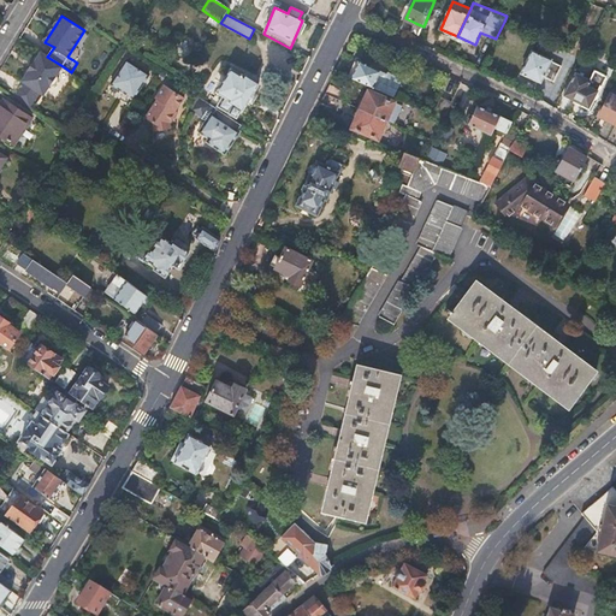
[(412,33),(419,36),(424,27),(415,23),(412,33)]
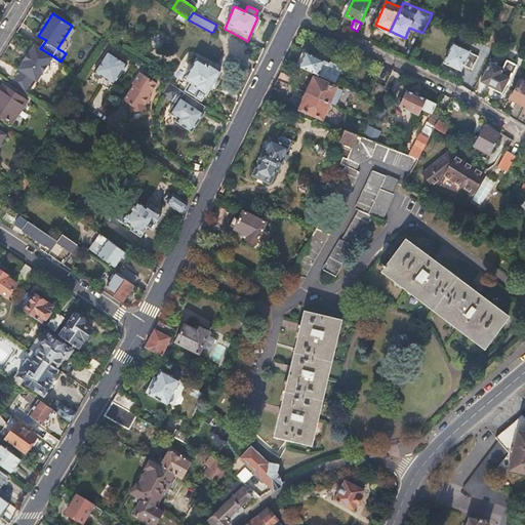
[(479,56),(470,52),(471,50),(454,43),(445,63),(461,71),(463,65),(474,70),(479,56)]
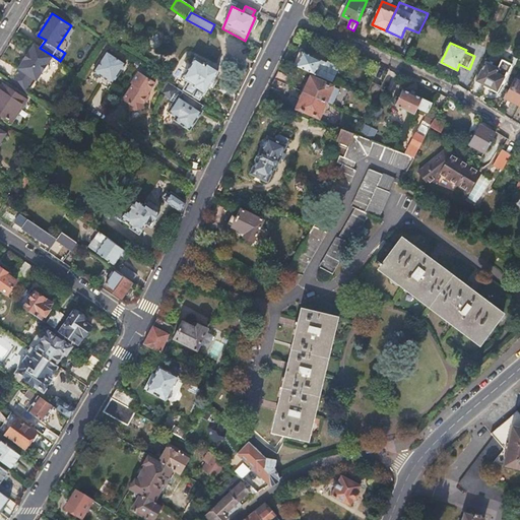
[(40,48),(35,45),(29,53),(27,53),(23,61),(24,62),(19,69),(38,81),(42,74),(46,73),(49,68),(49,65),(48,64),(53,56),(40,48)]
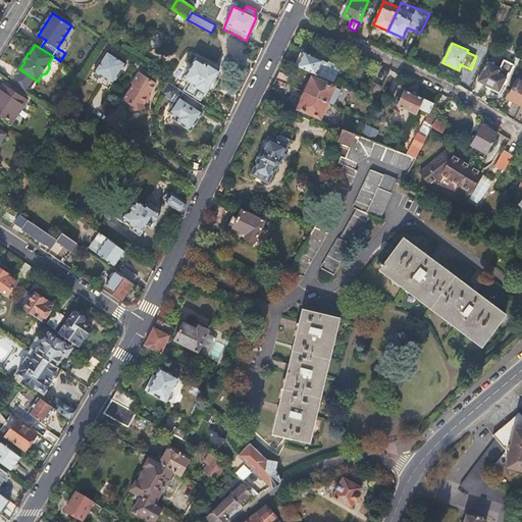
[(107,49),(94,69),(113,83),(126,62),(107,49)]
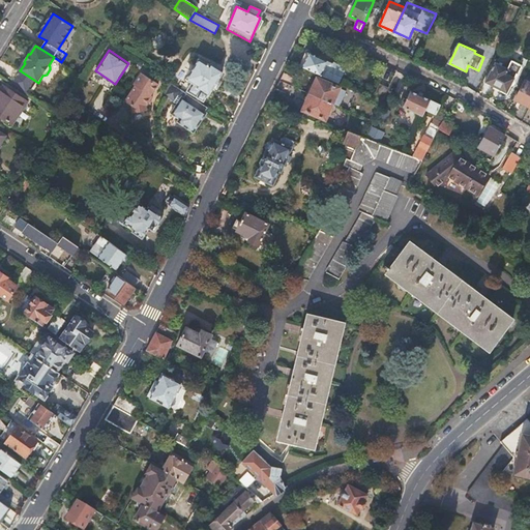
[(307,52),(301,66),(340,85),(342,80),(323,70),(327,61),(307,52)]
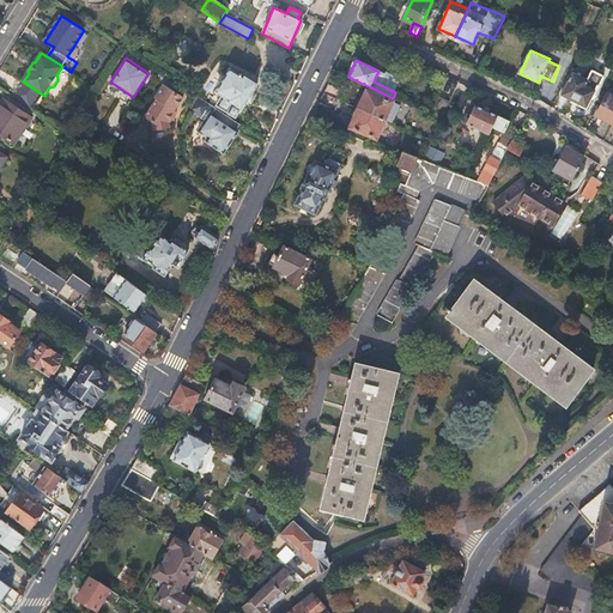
[(230,68),(217,91),(223,95),(217,105),(235,116),(240,108),(242,109),(258,83),(243,74),(242,76),(230,68)]
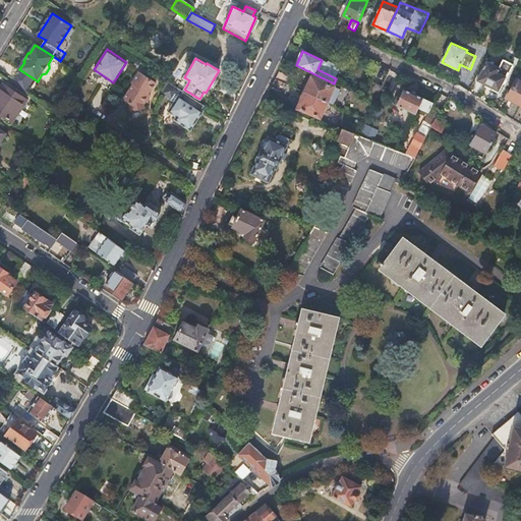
[(477,80),(498,92),(502,85),(505,82),(505,79),(509,73),(513,65),(504,60),(499,68),(487,62),(477,80)]
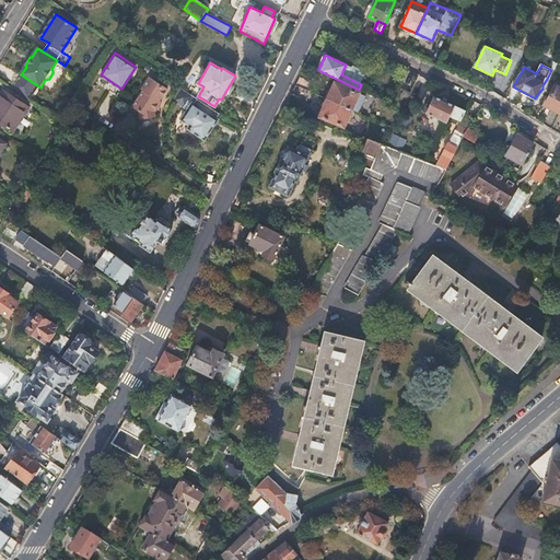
[(316,84),(300,78),(300,79),(295,85),(313,93),(316,84)]
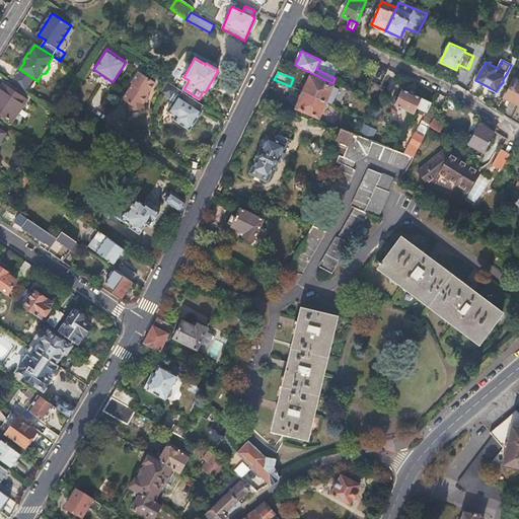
[(129,90),(120,105),(126,110),(127,117),(142,114),(141,108),(147,99),(145,98),(152,87),(135,76),(127,89),(129,90)]
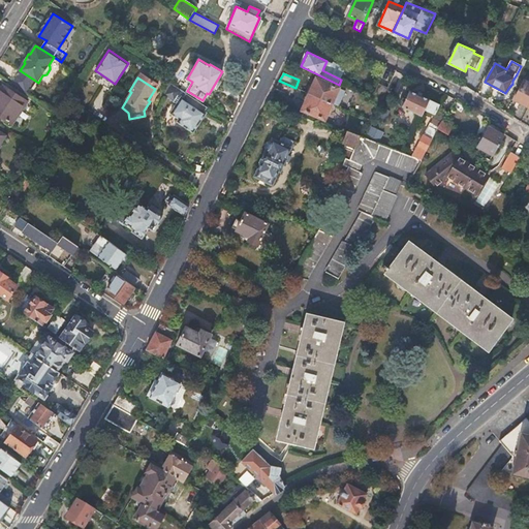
[(316,79),(310,94),(331,103),(334,96),(338,88),(316,79)]
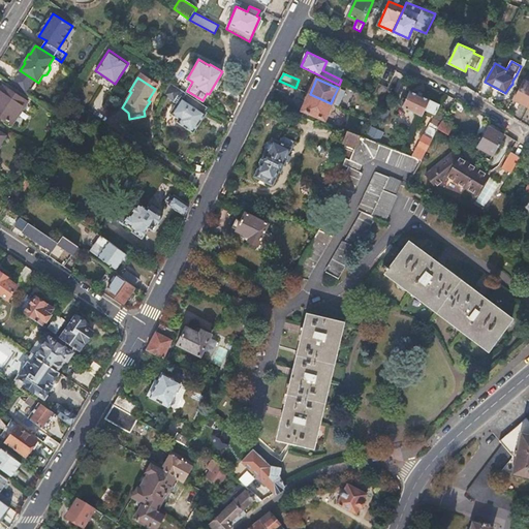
[(296,88),(279,81),(275,89),(275,90),(291,96),(296,88)]
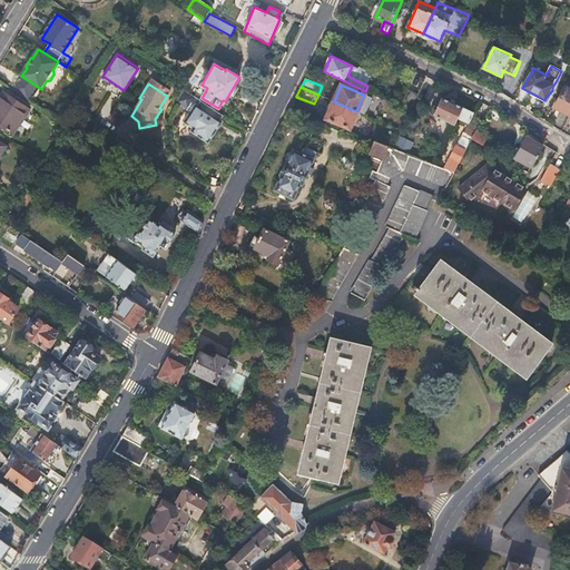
[(556,107),(569,115),(569,112),(569,90),(564,88),(556,107)]
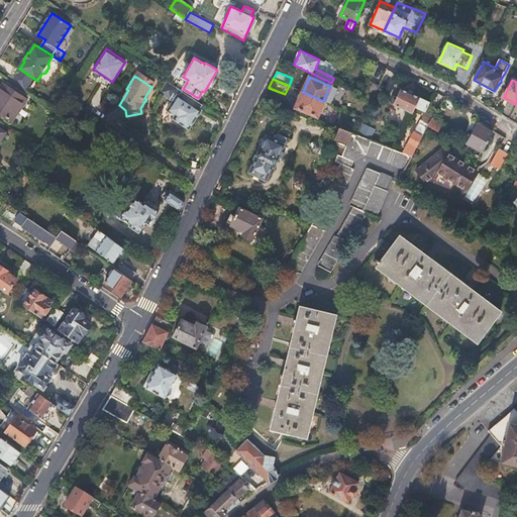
[(0,112),(12,120),(26,98),(5,84),(0,91),(0,112)]
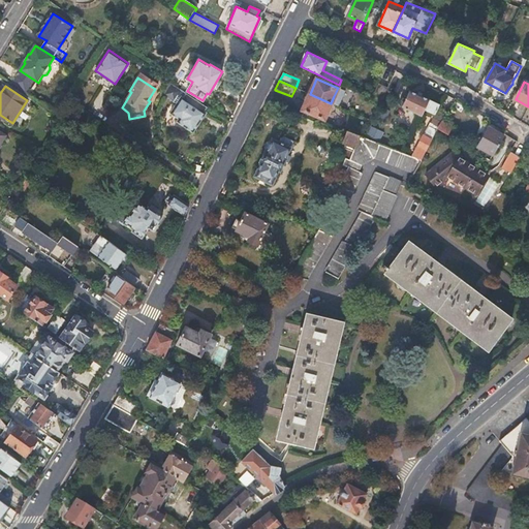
[(381,103),(386,91),(377,87),(371,99),(381,103)]
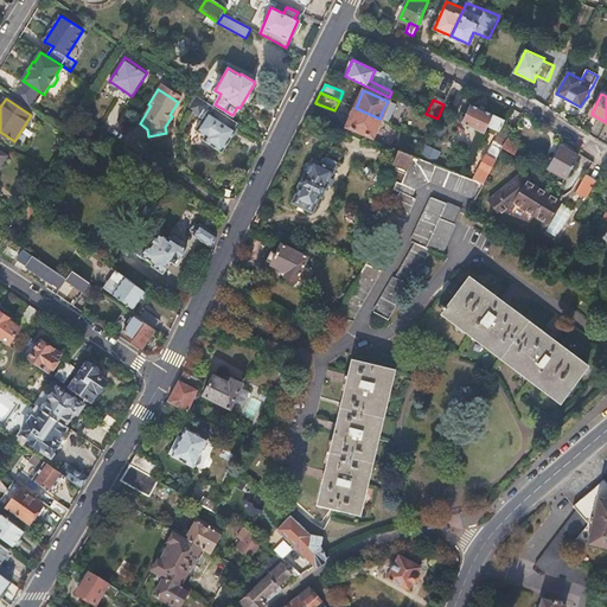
[(498,133),(504,121),(471,104),(461,123),(484,134),(486,128),(498,133)]
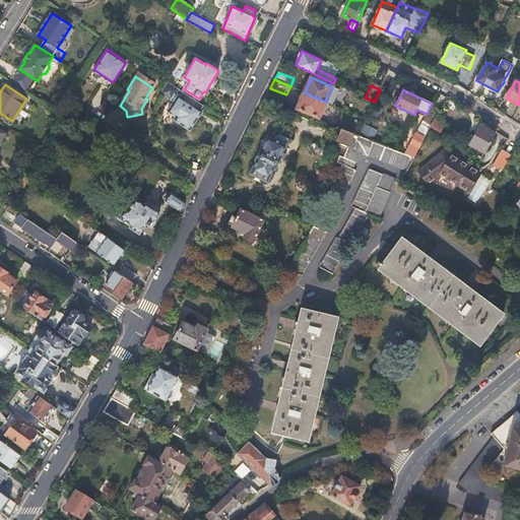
[(201,110),(204,105),(184,91),(181,95),(179,94),(168,111),(182,121),(181,124),(190,130),(202,111),(201,110)]
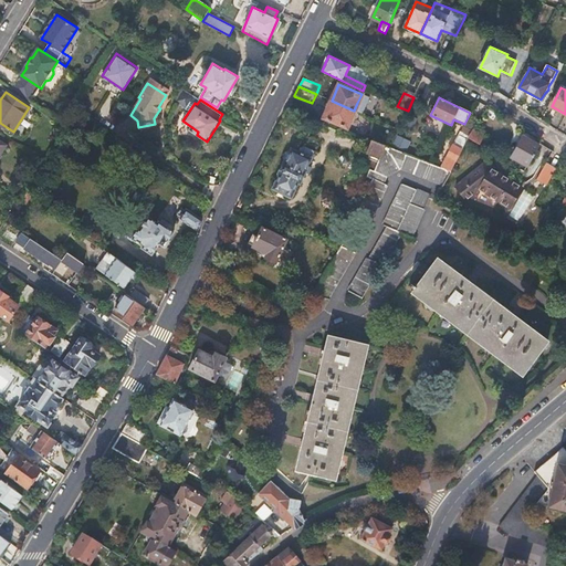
[(354,111),(332,101),(324,117),(347,128),(350,117),(354,119),(357,112),(354,111)]
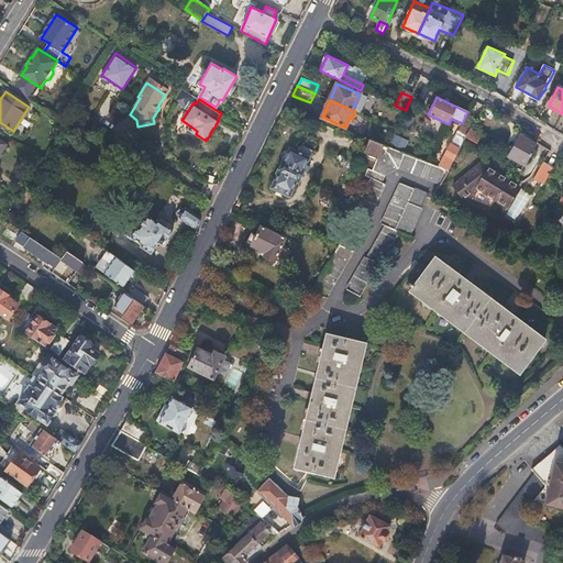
[(77,119),(68,113),(63,120),(73,127),(77,119)]
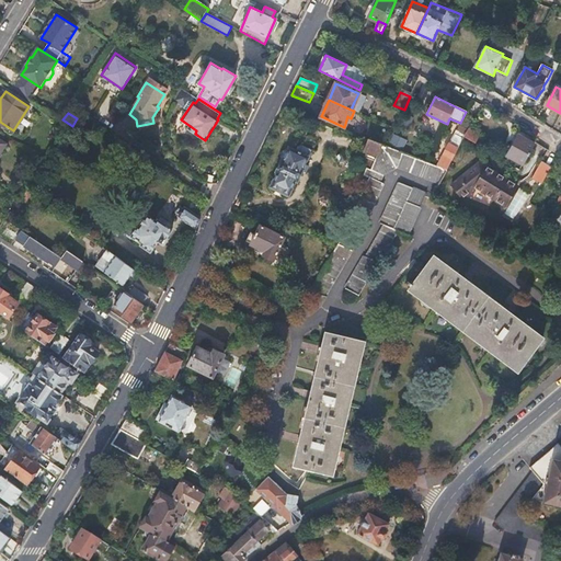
[(480,137),(469,130),(466,137),(465,138),(477,146),(480,137)]
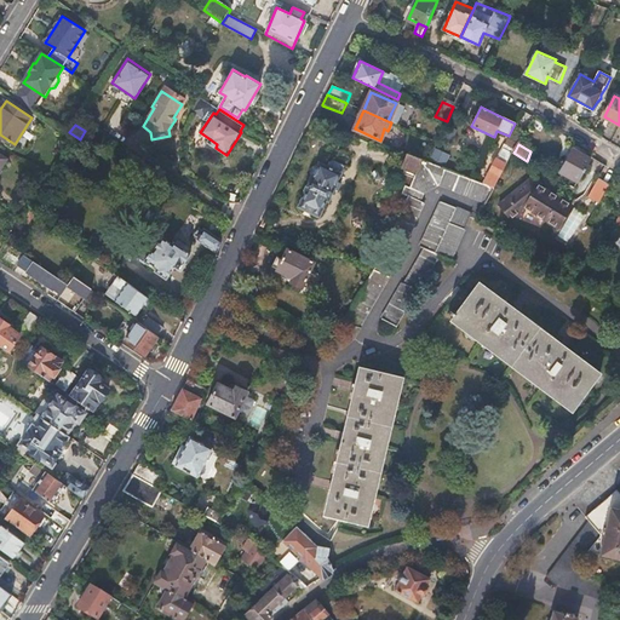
[(430,155),(445,161),(448,153),(434,147),(430,155)]
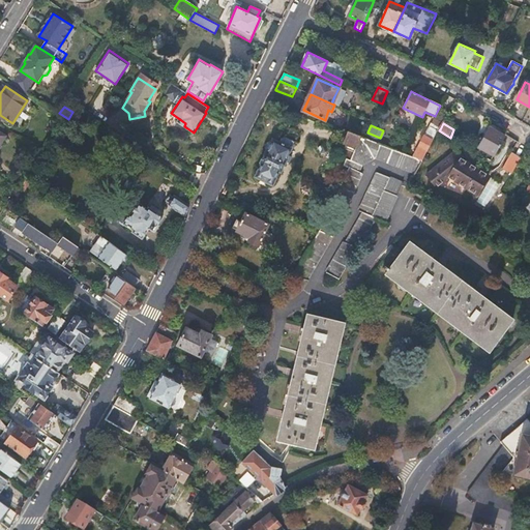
[(439,130),(440,129),(431,125),(414,158),(422,162),(439,130)]
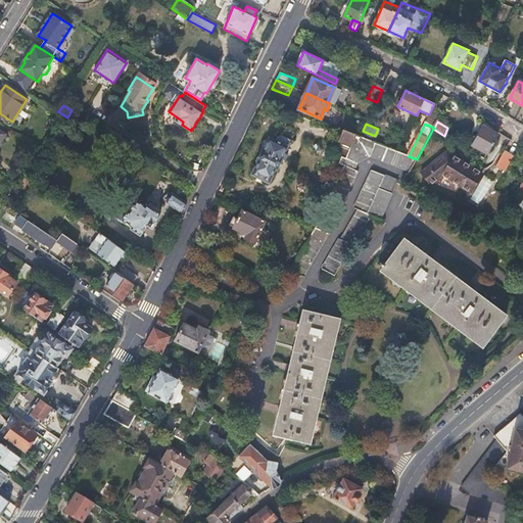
[(487,152),(497,136),(482,127),(472,144),(487,152)]
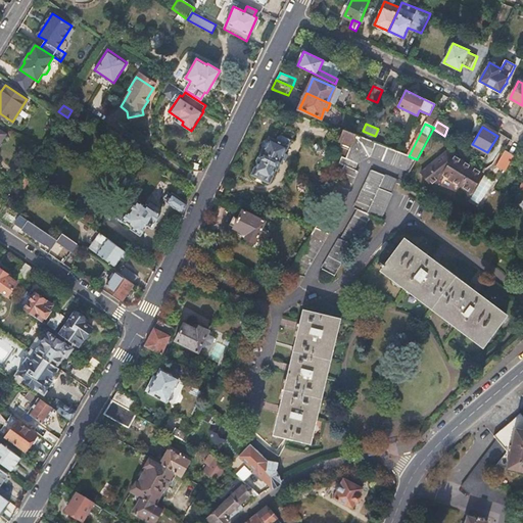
[(348,150),(355,135),(346,131),(339,146),(348,150)]
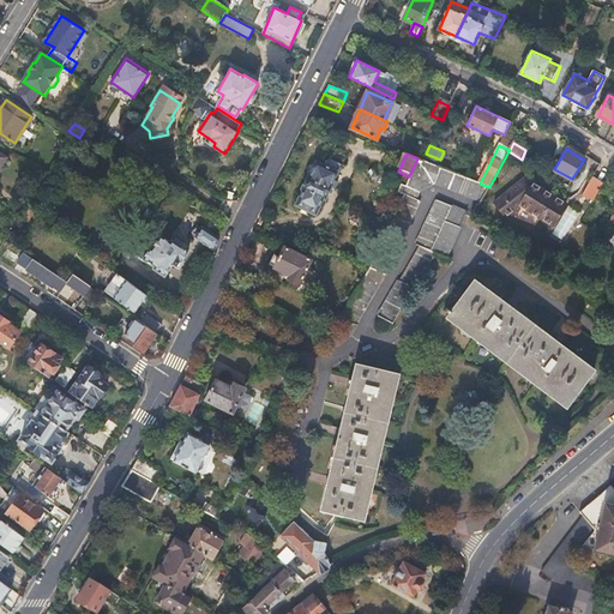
[(305,190),(300,202),(320,210),(325,198),(327,199),(342,164),(329,158),(326,167),(317,162),(309,178),(311,179),(307,190),(305,190)]
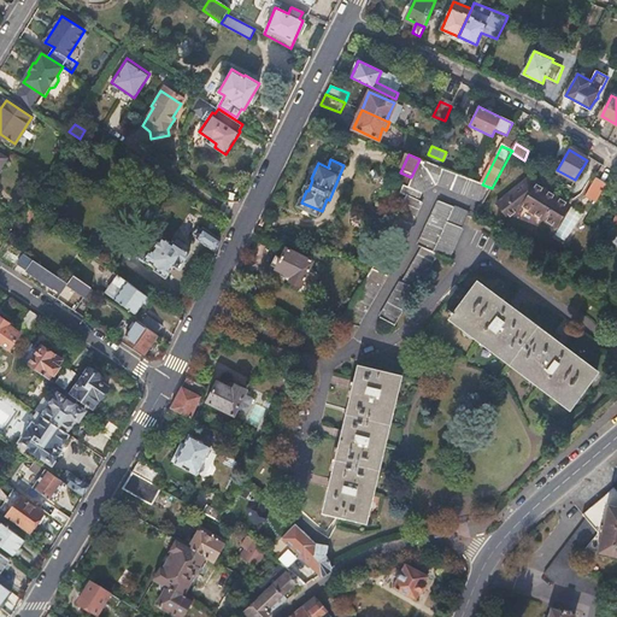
[(470,180),(427,162),(419,159),(411,177),(410,182),(407,186),(405,186),(404,184),(399,194),(405,198),(370,272),(340,323),(358,327),(389,274),(422,203),(417,201),(422,193),(439,186),(483,204),(492,188),(482,184),(470,180)]
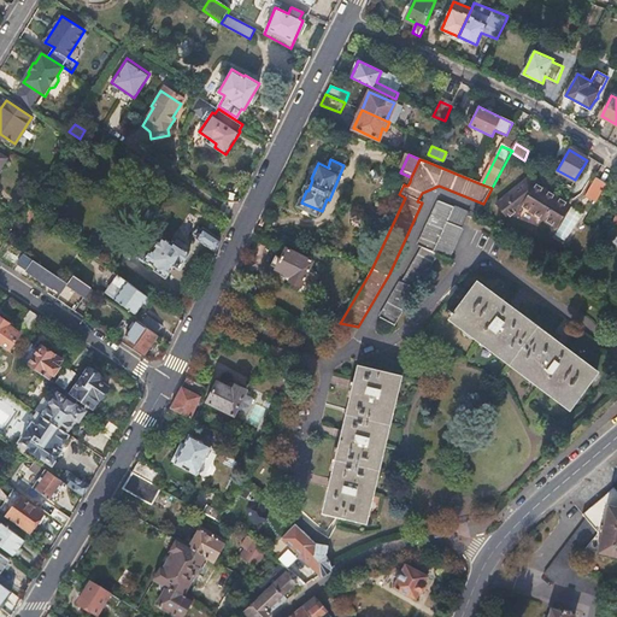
[(595,201),(606,181),(594,175),(583,194),(595,201)]
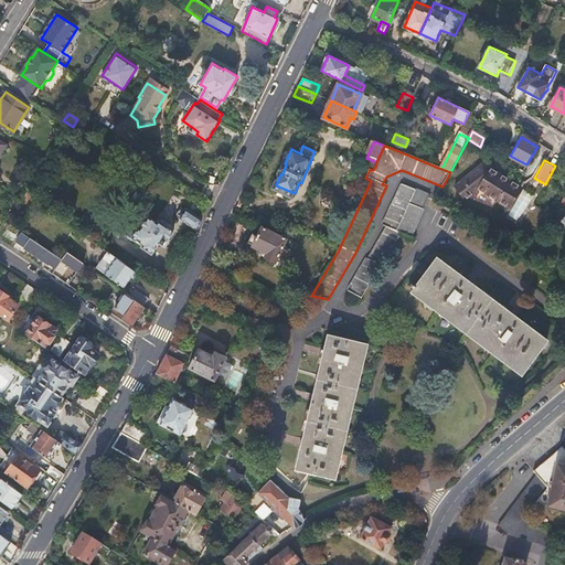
[(484,190),(483,194),(508,209),(519,188),(480,166),(452,188),(464,201),(477,191),(478,187),(484,190)]
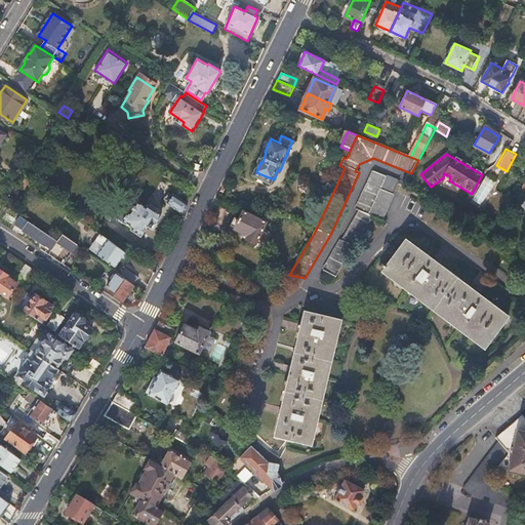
[(274,179),(256,172),(254,175),(272,184),(274,179)]
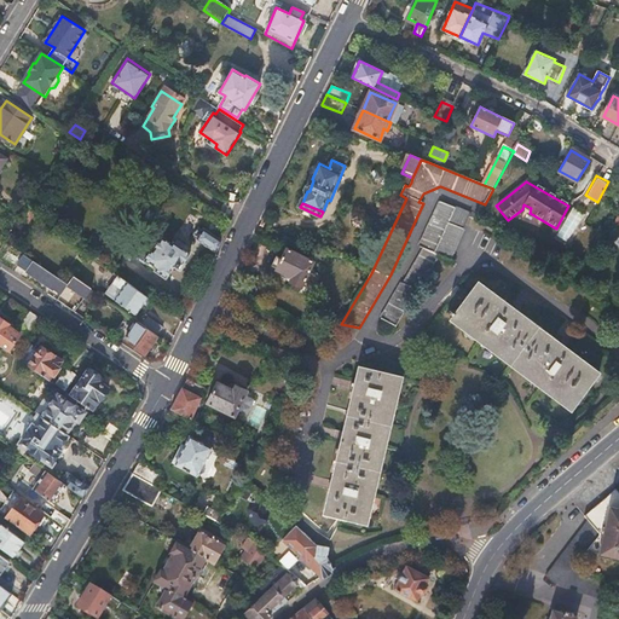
[(380,318),(395,328),(417,291),(421,293),(443,256),(455,261),(469,215),(440,203),(421,248),(424,249),(403,284),(400,283),(380,318)]
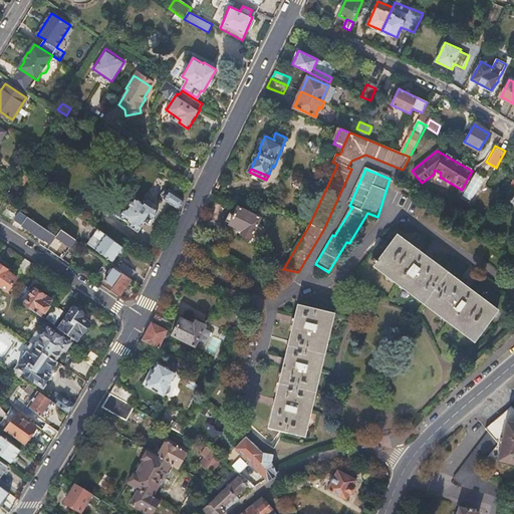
[(31,179),(24,174),(19,181),(17,184),(23,189),(31,179)]
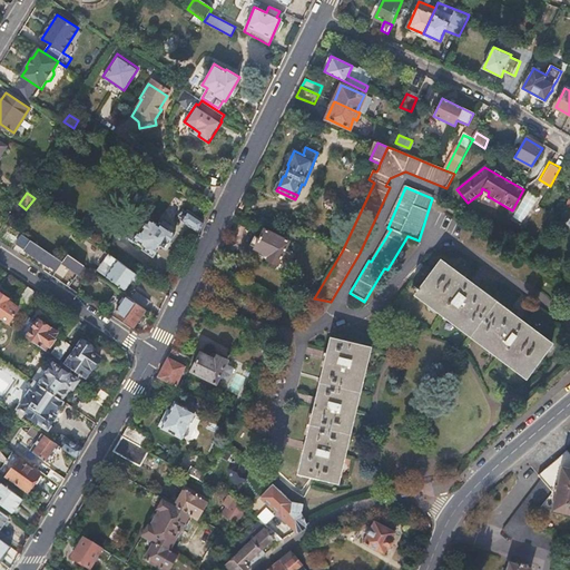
[(120,234),(129,239),(133,243),(134,241),(133,239),(140,229),(143,229),(149,219),(151,217),(147,214),(139,208),(120,234)]
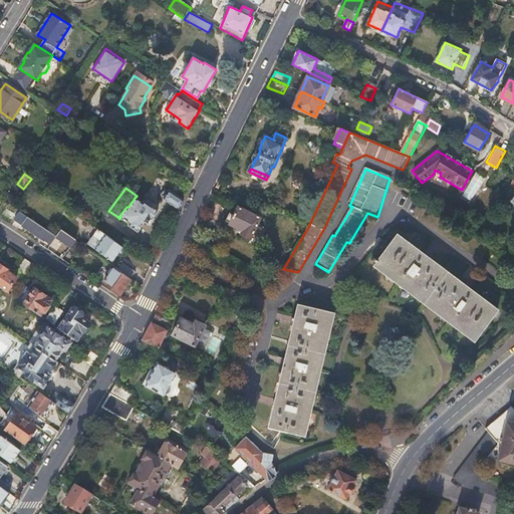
[(164,199),(179,210),(183,201),(169,191),(168,193),(164,190),(161,195),(165,198),(164,199)]
